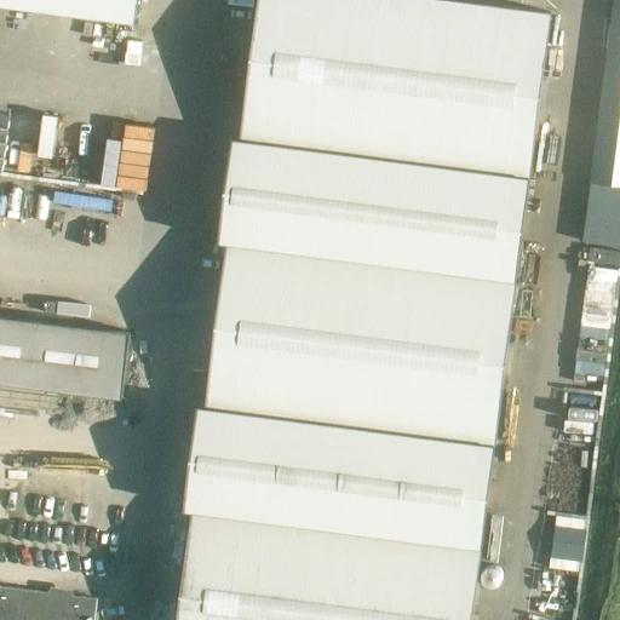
[(137,0),(49,0),(137,11),(137,0)]
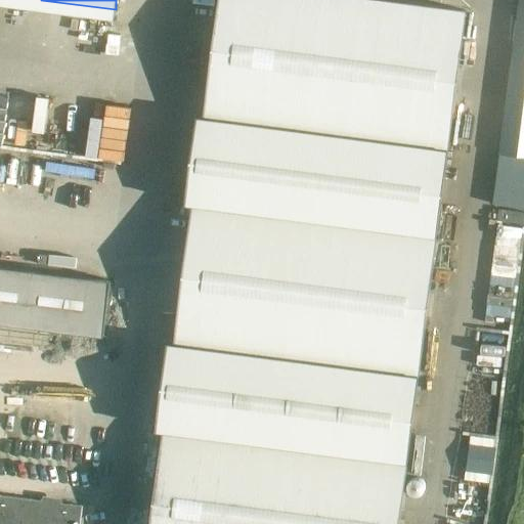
[(448,148),(467,11),(379,0),(218,0),(204,116),(448,148)]
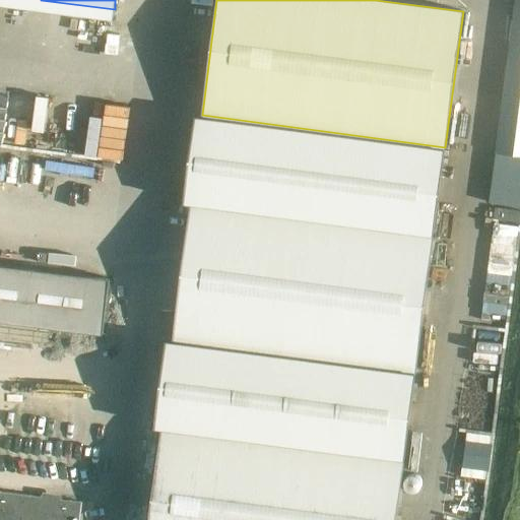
[(196,115),(184,203),(191,204),(434,236),(445,147),(202,115),(196,115)]
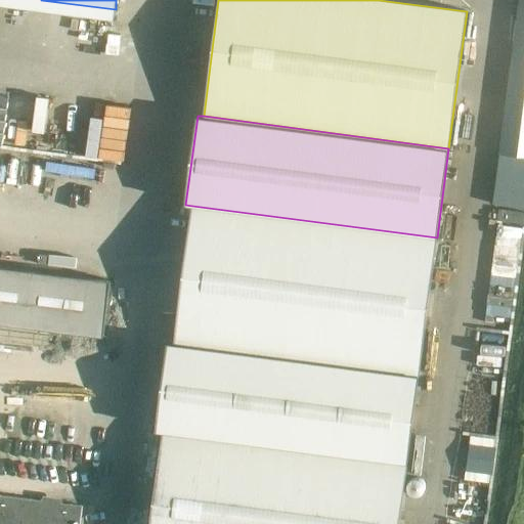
[(192,206),(175,343),(420,375),(437,237),(192,206)]
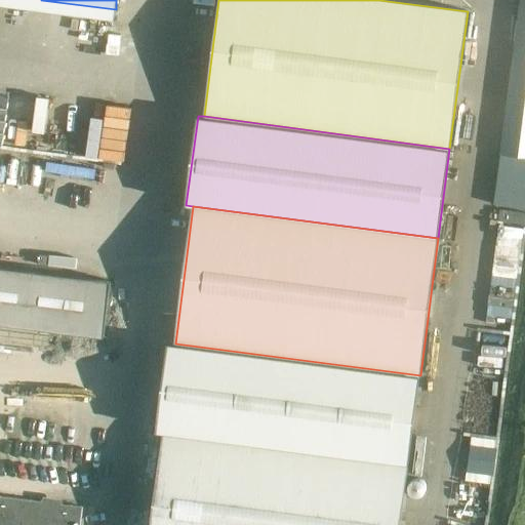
[(0,268),(0,325),(104,337),(111,282),(0,268)]
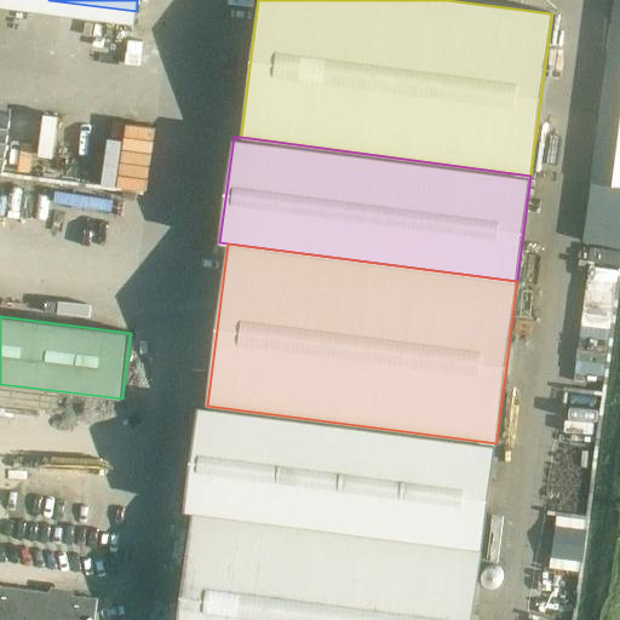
[(199,405),(185,510),(193,511),(482,549),(497,443),(207,406),(199,405)]
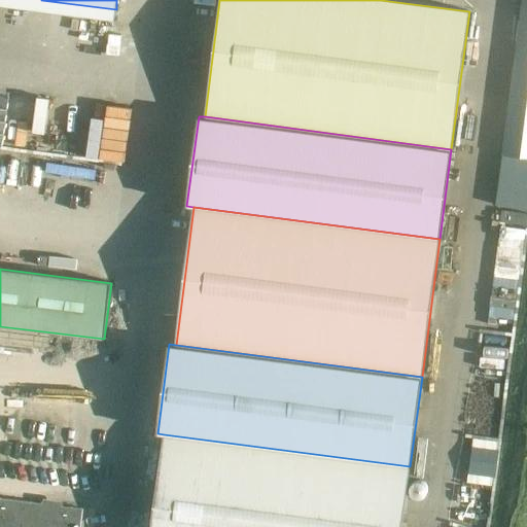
[(164,434),(151,526),(401,526),(410,466),(164,434)]
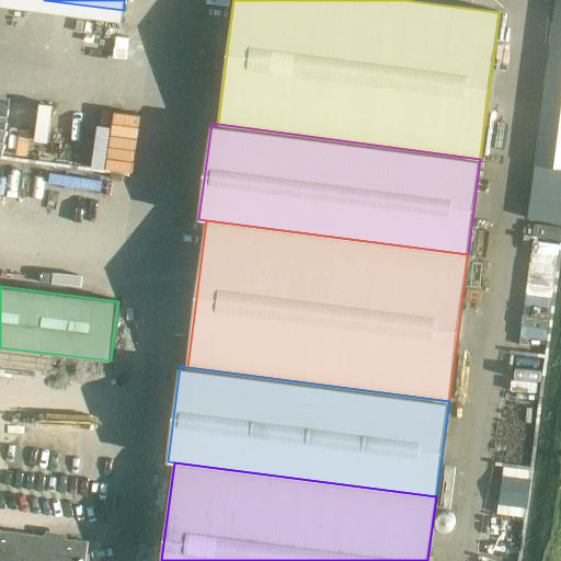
[(0,560),(84,560),(88,541),(67,538),(66,533),(47,530),(44,536),(0,530),(0,560)]
